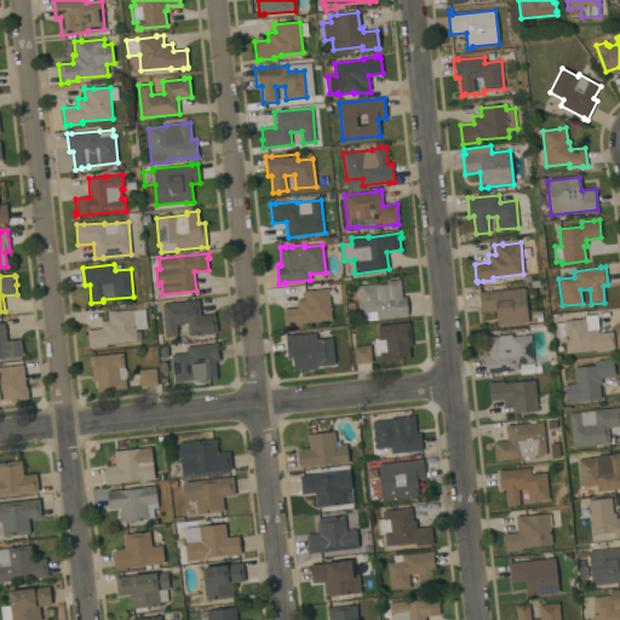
[(361,320),(357,286),(386,283),(386,281),(395,281),(395,280),(401,279),(402,297),(407,297),(408,315),(361,320)]
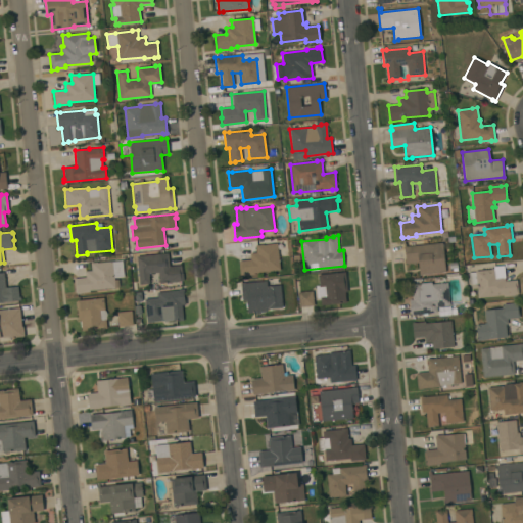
[(445,272),(424,274),(424,275),(420,275),(419,263),(406,264),(403,243),(406,243),(407,246),(442,242),(445,272)]
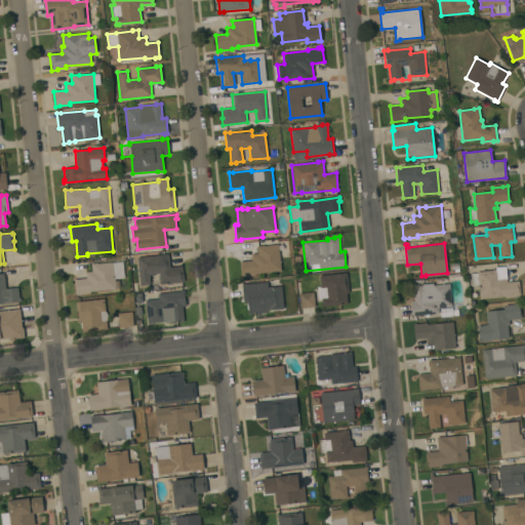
[(281,271),(255,274),(255,275),(241,277),(240,263),(251,260),(250,254),(257,253),(256,246),(264,245),(264,246),(278,244),(281,271)]
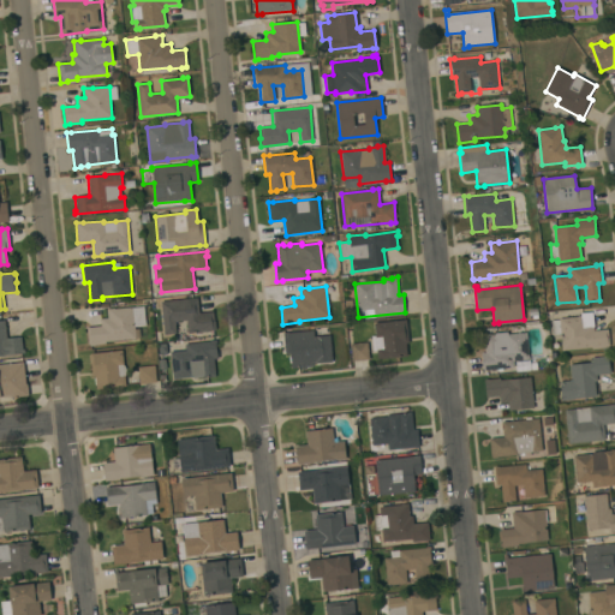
[(197,298),(198,314),(214,311),(214,322),(215,322),(216,329),(215,329),(215,330),(187,333),(186,321),(175,321),(177,334),(165,335),(161,302),(197,298)]
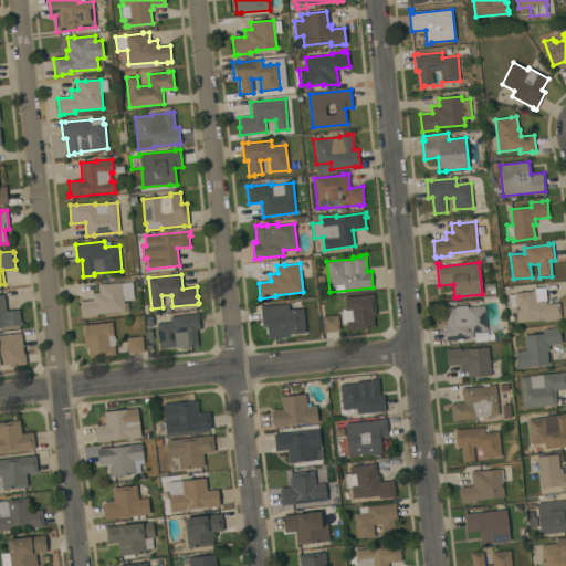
[(96,315),(96,316),(86,317),(86,318),(83,318),(82,316),(81,317),(80,302),(93,301),(92,293),(100,293),(98,285),(105,284),(133,282),(134,300),(124,301),(125,303),(128,303),(128,311),(124,311),(124,312),(96,315)]
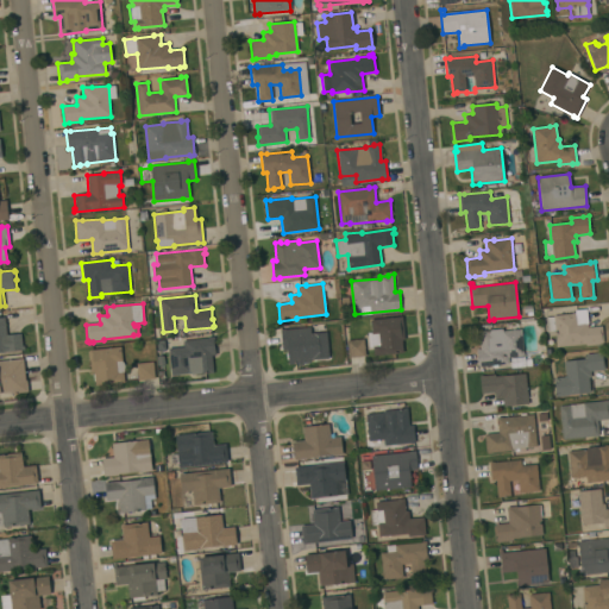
[(602,326),(603,344),(586,345),(586,344),(557,346),(556,331),(547,332),(546,318),(553,316),(553,315),(571,314),(571,313),(576,313),(576,311),(586,309),(588,324),(588,327),(602,326)]
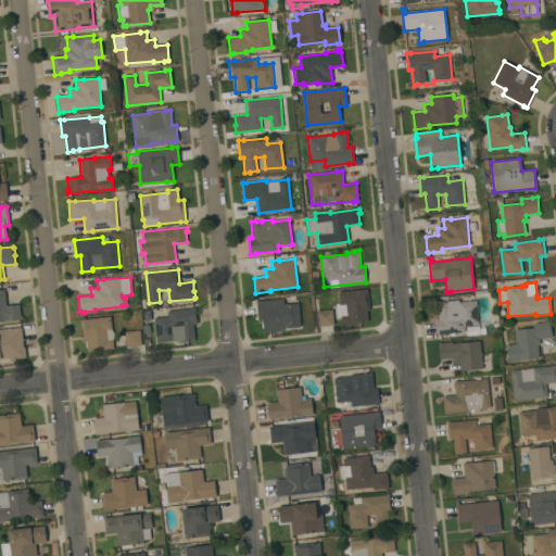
[(0,289),(4,289),(5,306),(20,304),(21,316),(22,316),(22,319),(0,321),(0,289)]
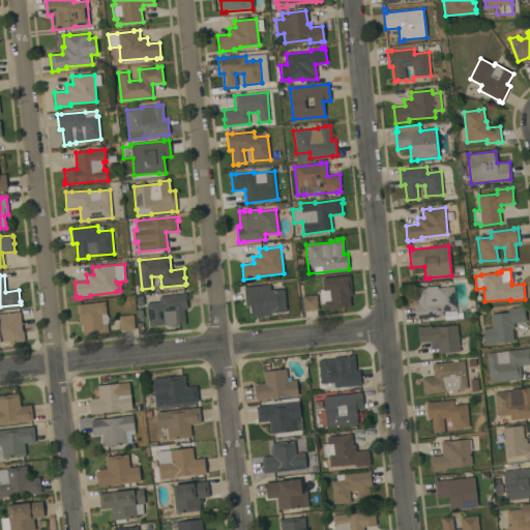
[(350,275),(352,295),(350,296),(351,306),(326,310),(325,301),(330,301),(329,290),(324,291),(322,278),(350,275)]
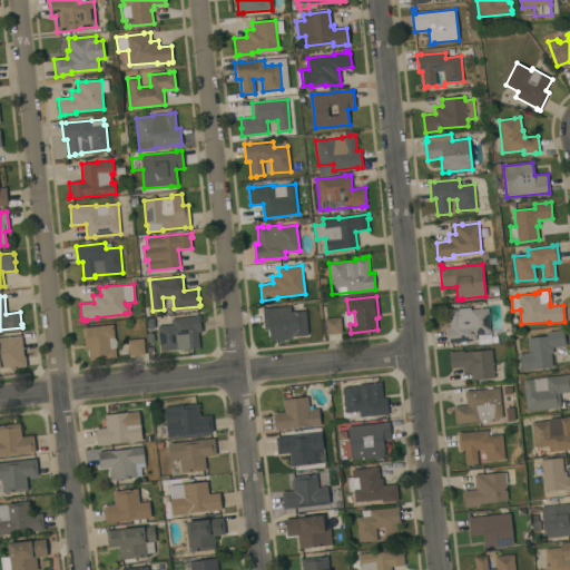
[(291,337),(291,340),(269,342),(268,328),(264,328),(262,308),(267,307),(267,308),(290,306),(290,304),(303,303),(304,311),(305,311),(307,335),(291,337)]
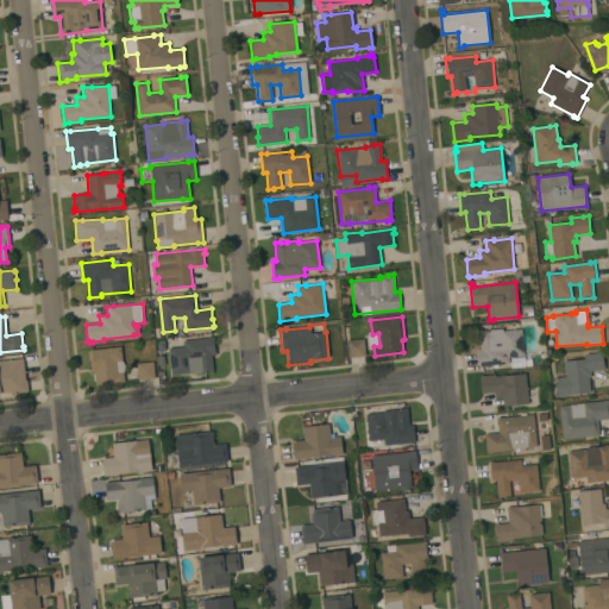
[(523,356),(508,358),(509,364),(478,368),(476,350),(479,350),(478,332),(489,332),(490,330),(501,328),(503,332),(521,330),(523,356)]
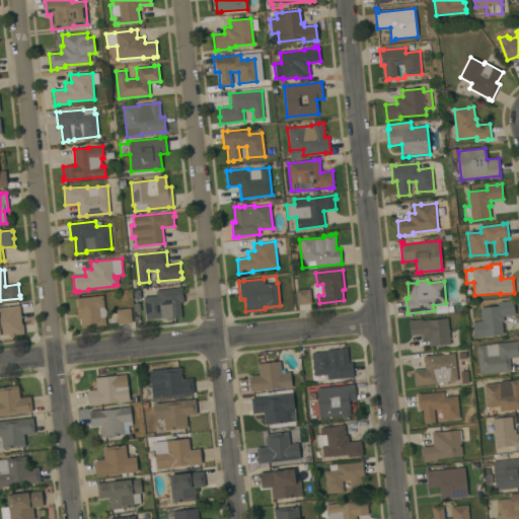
[(156,296),(156,290),(177,288),(182,287),(183,302),(180,303),(181,317),(163,319),(163,318),(146,320),(144,297),(156,296)]
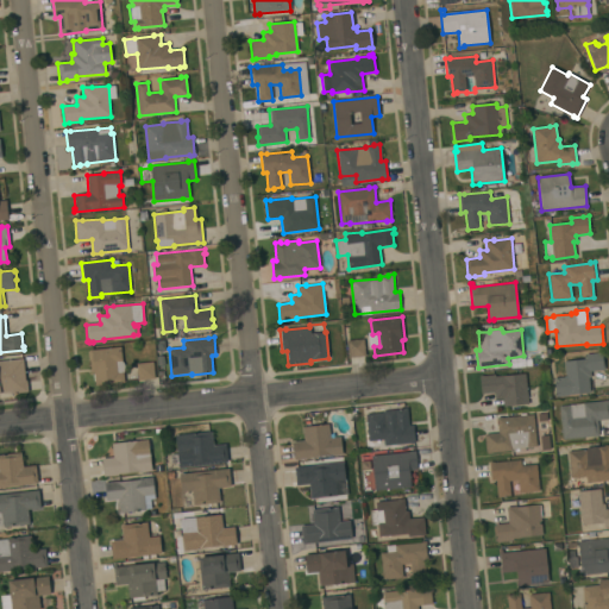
[(364,339),(365,356),(349,358),(347,340),(364,339)]
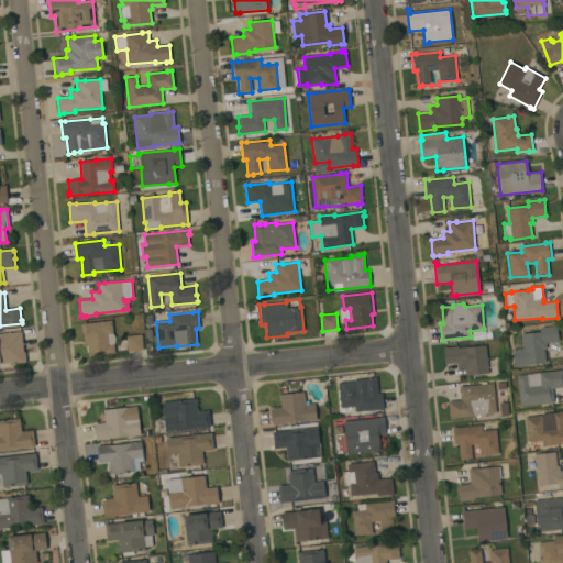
[(88,356),(87,344),(84,345),(81,324),(111,321),(113,333),(114,335),(114,337),(116,339),(116,341),(114,344),(116,353),(88,356)]
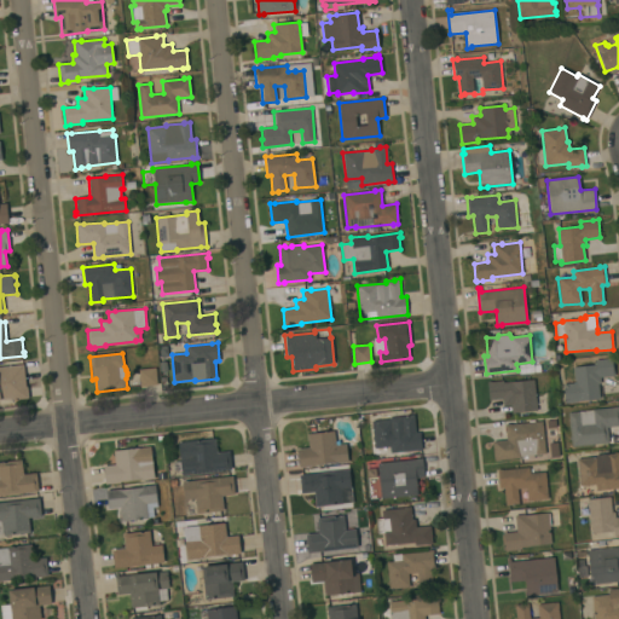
[(573,368),(596,365),(595,360),(613,358),(615,377),(600,379),(601,385),(599,385),(600,400),(565,404),(563,383),(574,383),(573,368)]
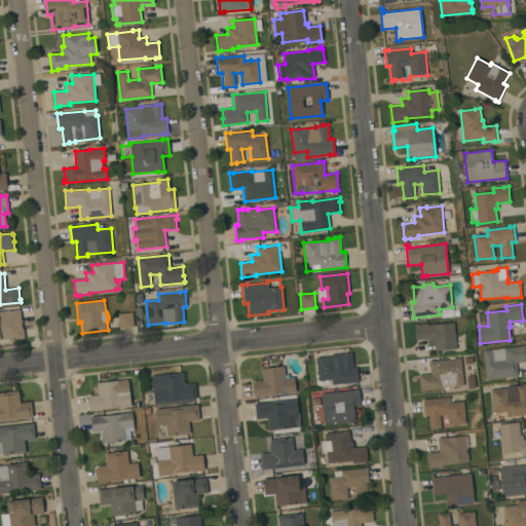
[(441,317),(440,310),(454,308),(454,316),(441,317)]
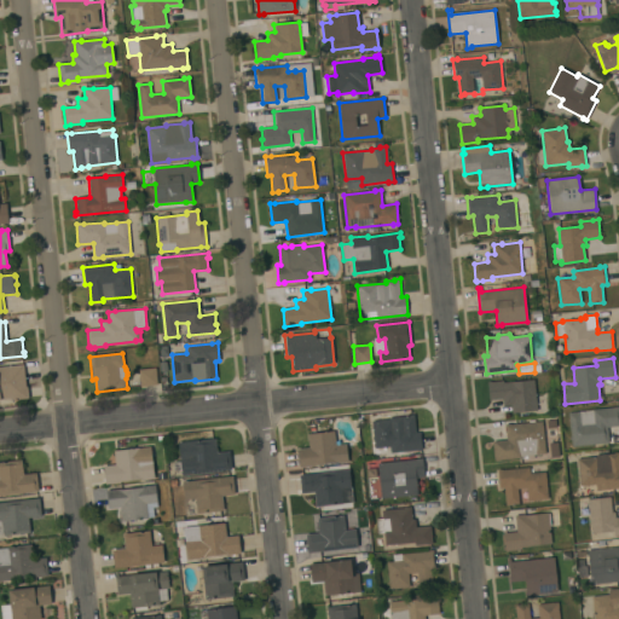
[(0,366),(23,364),(25,387),(27,387),(28,399),(10,400),(10,399),(0,399),(0,366)]
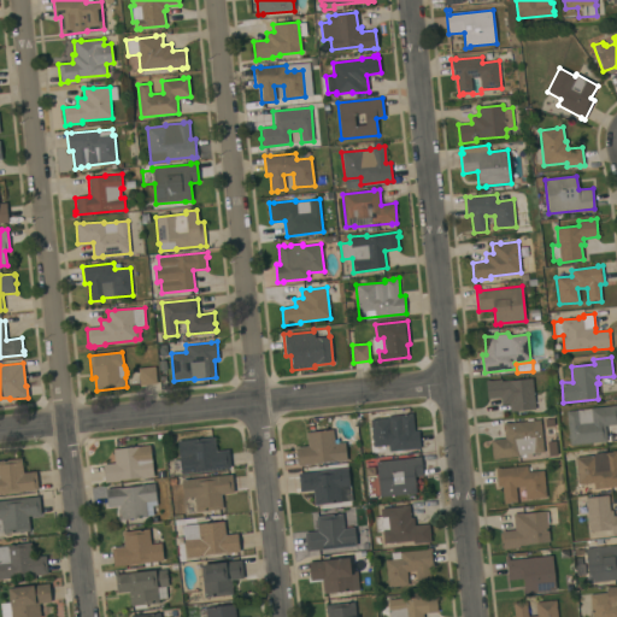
[(157,383),(140,385),(139,368),(154,366),(157,383)]
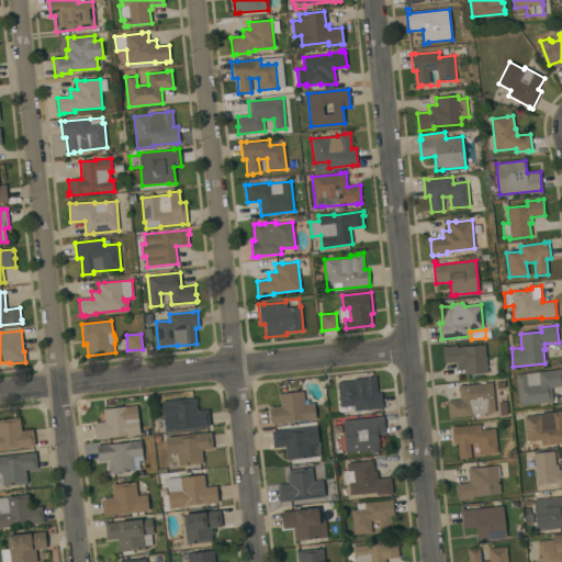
[(485,345),(487,372),(464,375),(464,368),(457,369),(457,362),(445,363),(442,347),(457,346),(457,347),(485,345)]
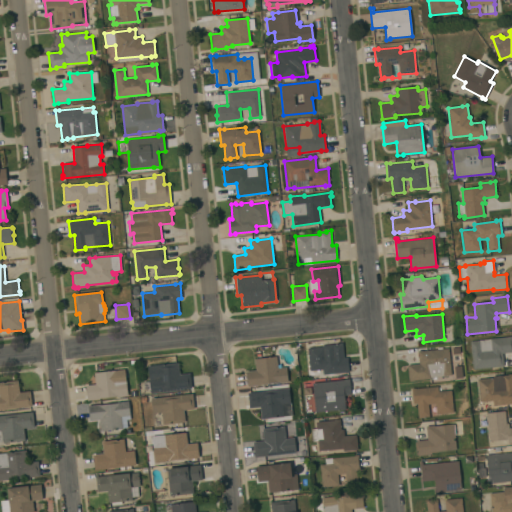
[(490,340),(490,339),(511,336),(511,352),(502,354),(503,366),(473,369),(470,342),(490,340)]
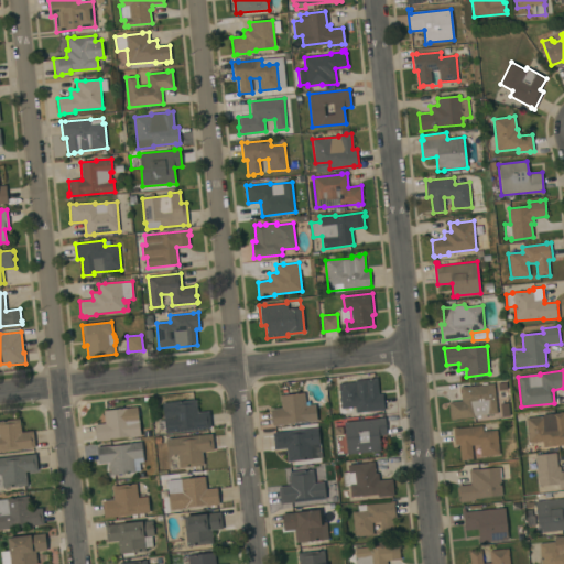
[(354,382),(354,380),(377,378),(379,394),(382,393),(384,411),(380,411),(380,410),(356,412),(355,407),(340,409),(338,383),(354,382)]
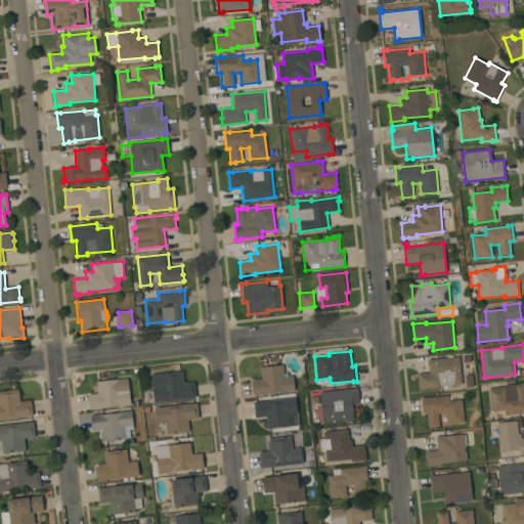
[(465,355),(472,354),(473,362),(466,363),(465,355)]
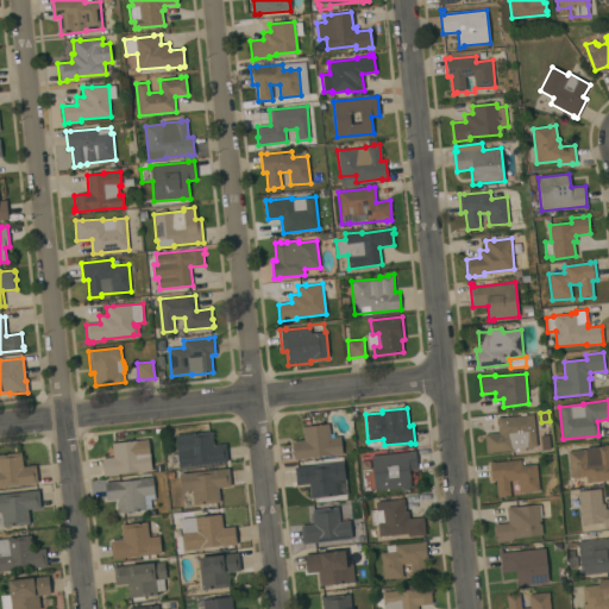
[(498,433),(496,418),(502,416),(502,418),(533,414),(537,447),(487,453),(484,434),(498,433)]
